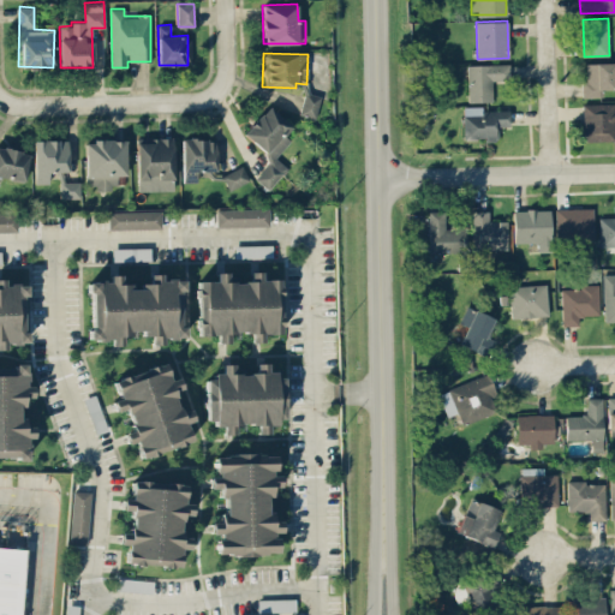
[(585,63),(586,79),(581,81),(581,97),(602,96),(602,89),(614,88),(614,61),(585,63)]
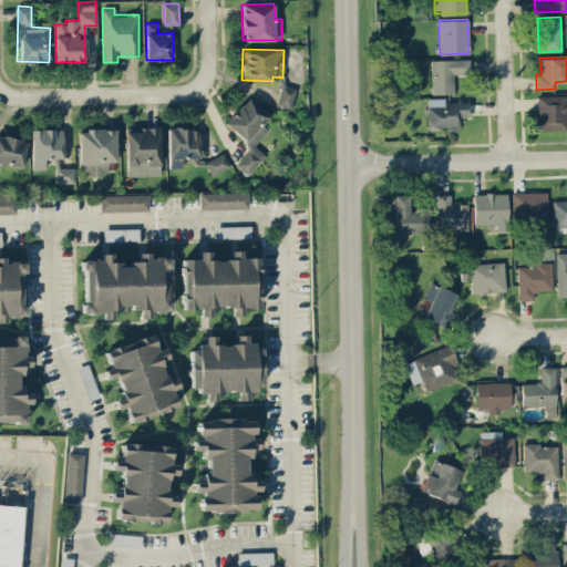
[(454,93),(453,72),(470,72),(468,59),(431,60),(432,94),(454,93)]
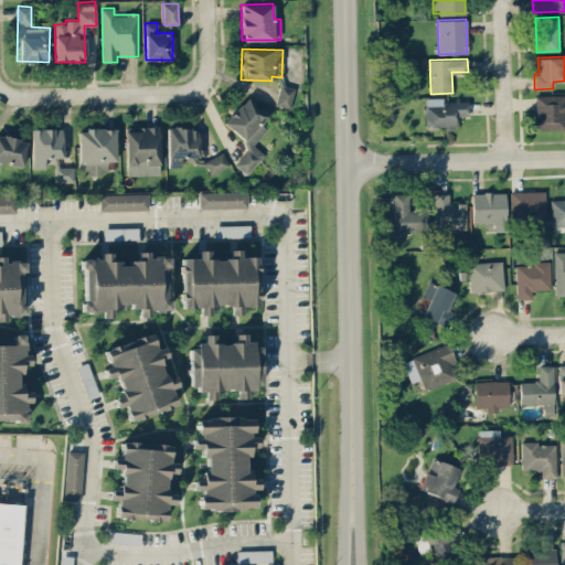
[(295,86),(279,83),(274,105),(289,108),(295,86)]
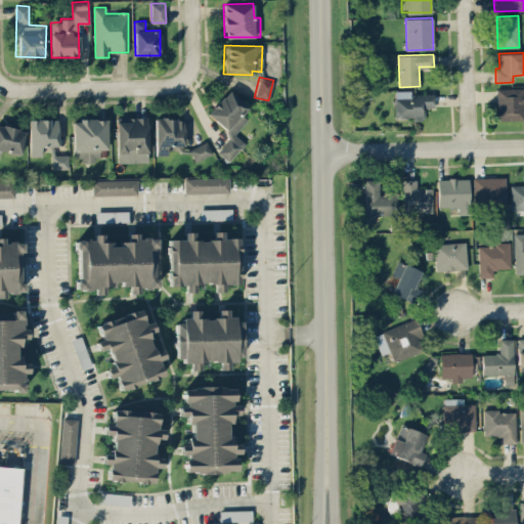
[(495,88),(496,120),(523,120),(523,87),(495,88)]
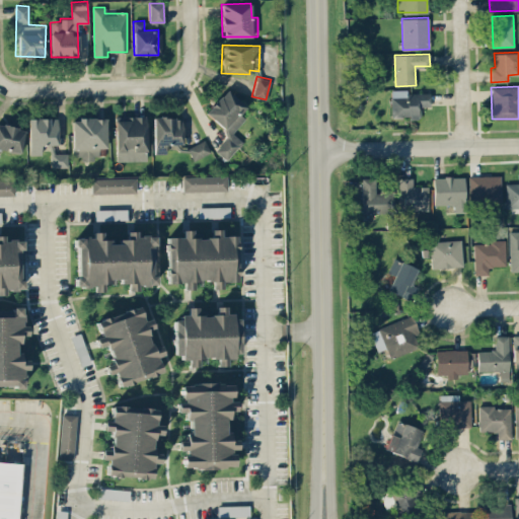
[(246,106),(225,89),(205,114),(230,134),(216,151),(227,160),(242,141),(232,133),(244,118),(240,114),(246,106)]
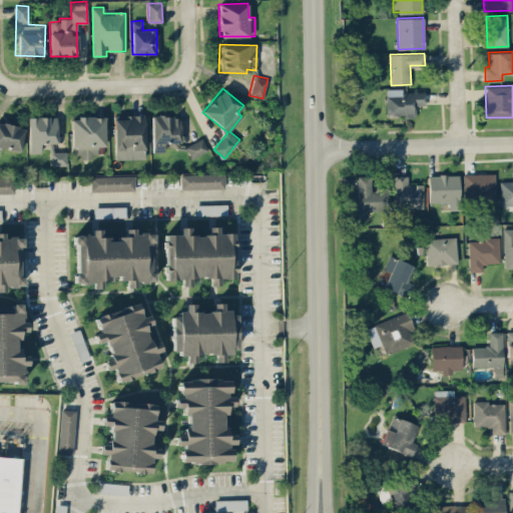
[(387,90),(386,115),(415,116),(415,104),(425,105),(425,90),(387,90)]
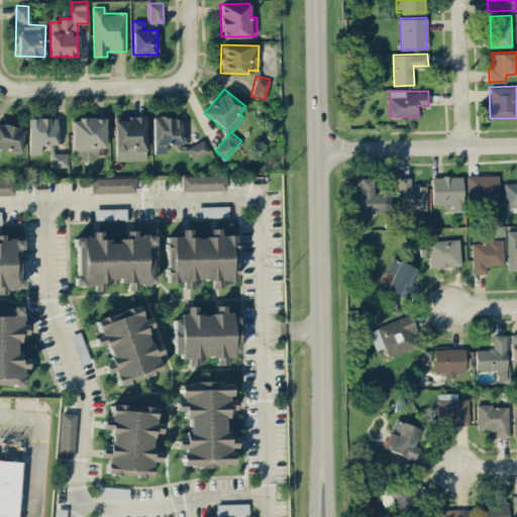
[(145,160),(145,116),(114,117),(115,161),(145,160)]
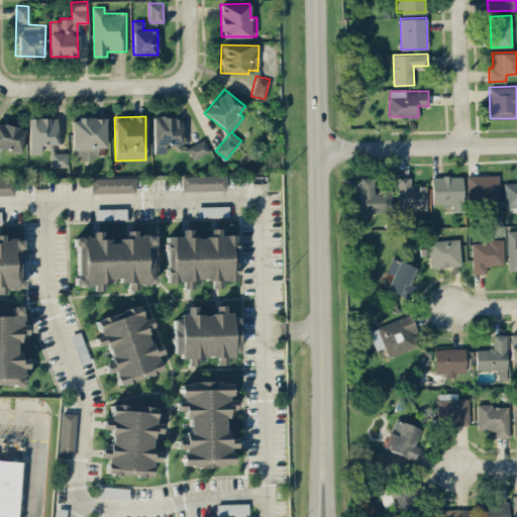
[(153,153),(165,152),(165,143),(182,143),(181,116),(152,116),(153,153)]
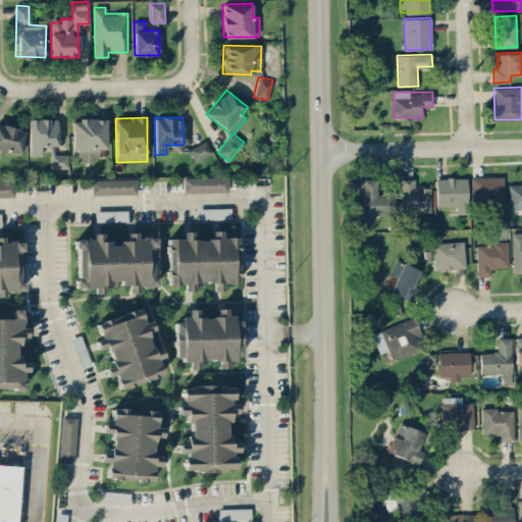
[(57,145),(57,118),(29,118),(30,156),(41,155),(41,146),(57,145)]
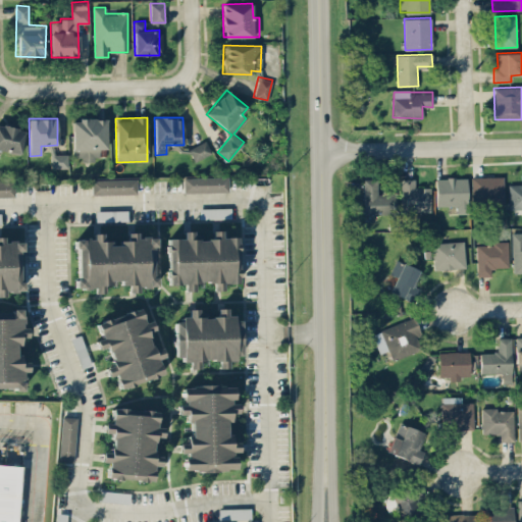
[(107,148),(106,118),(72,119),(72,159),(100,158),(99,148),(107,148)]
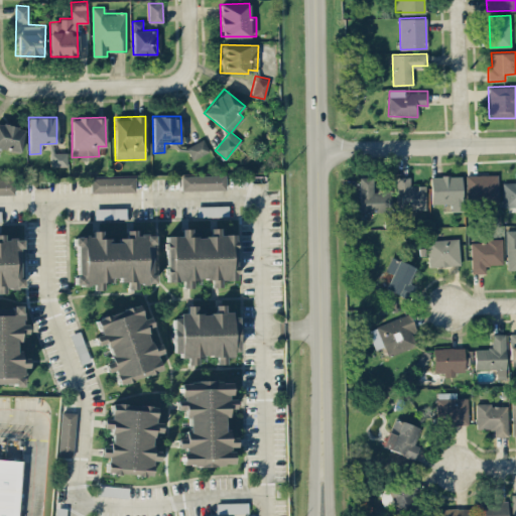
[(0,148),(21,151),(23,127),(0,124),(0,148)]
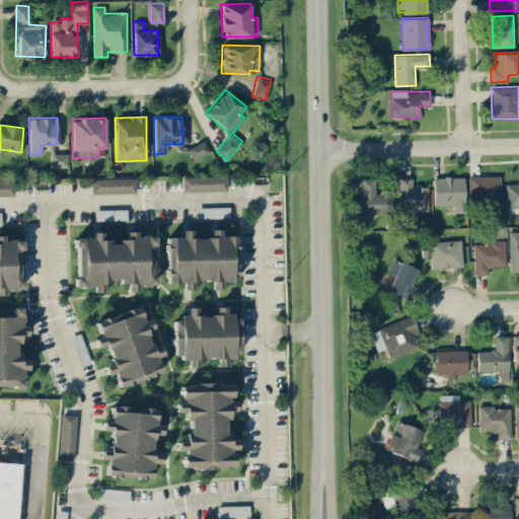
[(187,148),(194,161),(211,152),(205,139),(187,148)]
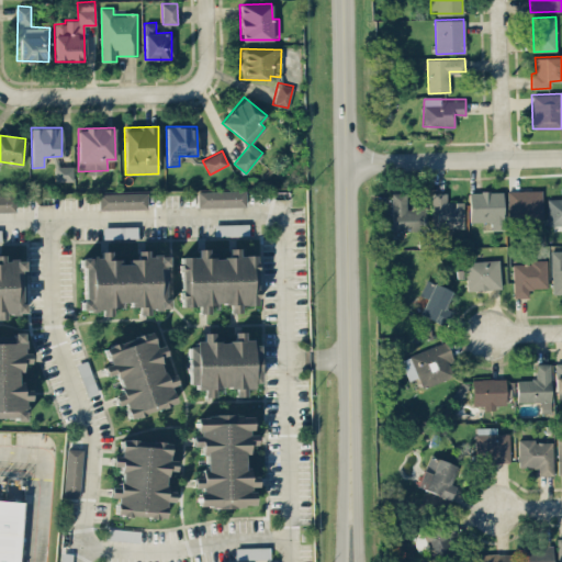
[(72,166),(55,166),(55,181),(72,180),(72,166)]
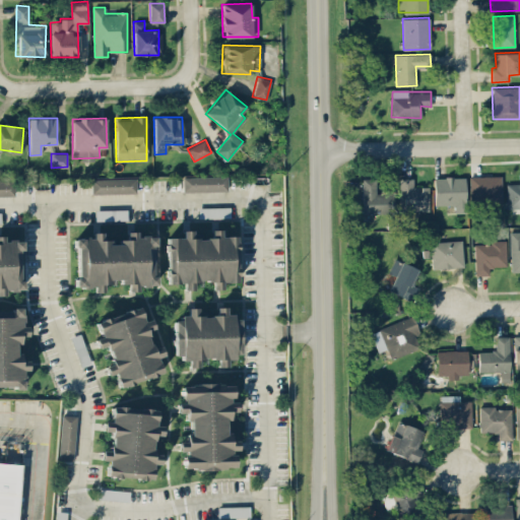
[(228,191),(226,176),(183,177),(183,191),(228,191)]
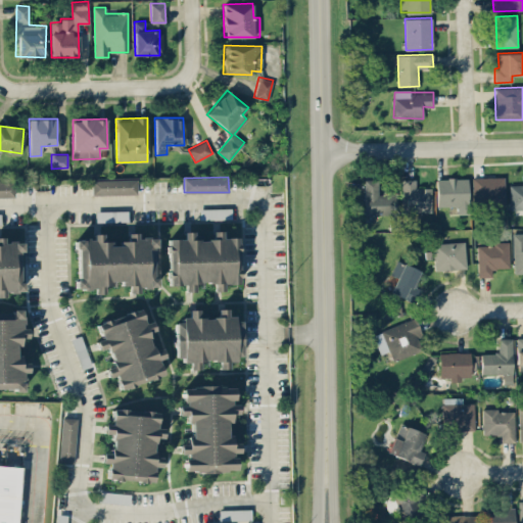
[(504,177),(472,177),(472,204),(505,203),(504,177)]
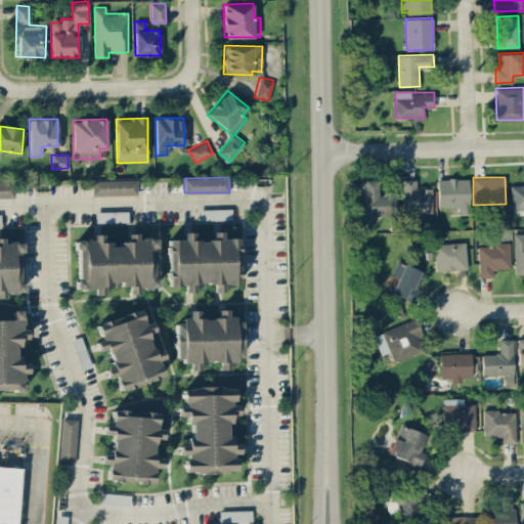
[(457,206),(457,214),(470,214),(469,178),(438,178),(438,207),(457,206)]
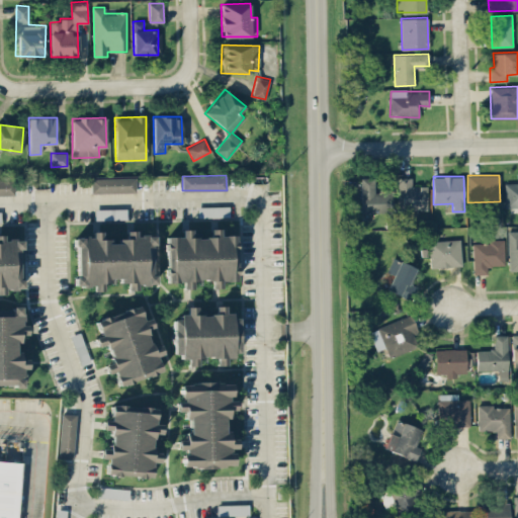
[(90,177),(91,192),(136,192),(136,177),(90,177)]
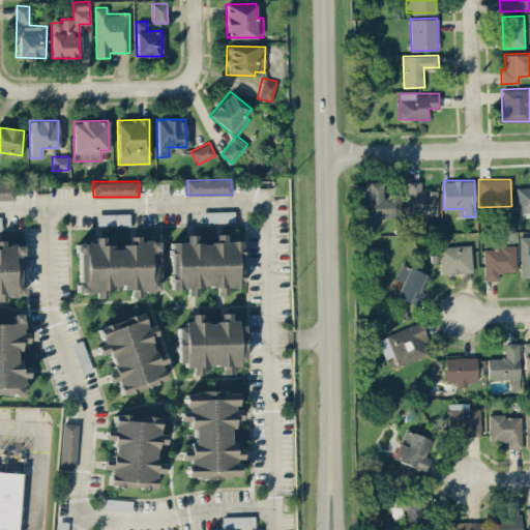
[(370,217),(401,217),(401,197),(383,197),(383,181),(370,181),(370,217)]
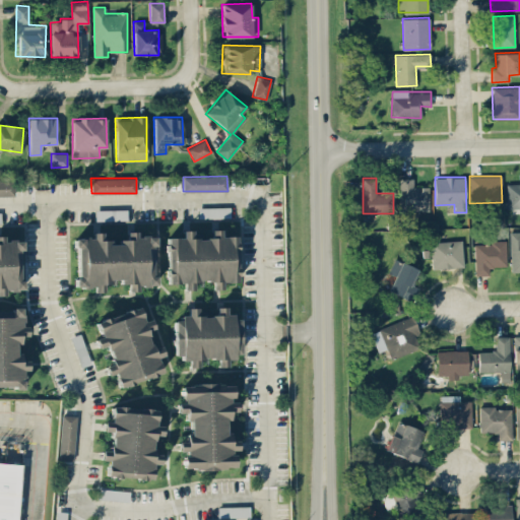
[(400,211),(429,210),(429,185),(415,186),(415,178),(399,178),(400,211)]
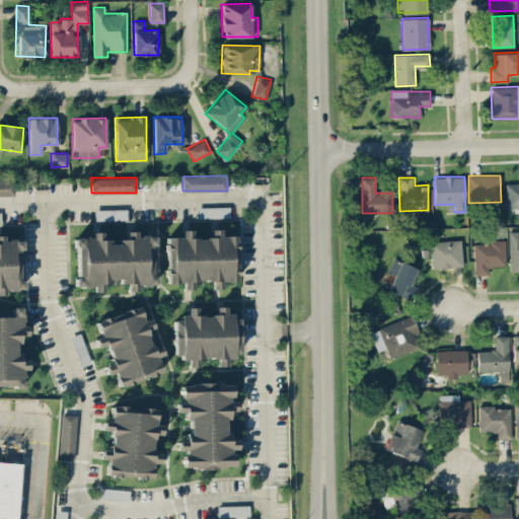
[(0,179),(0,195),(14,195),(13,179),(0,179)]
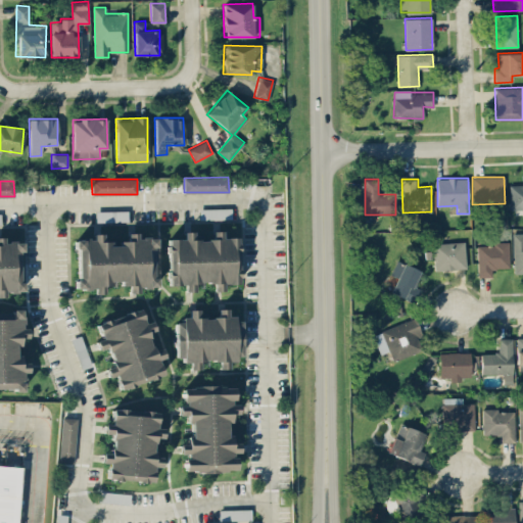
[(522,184),(510,185),(510,208),(522,208),(522,184)]
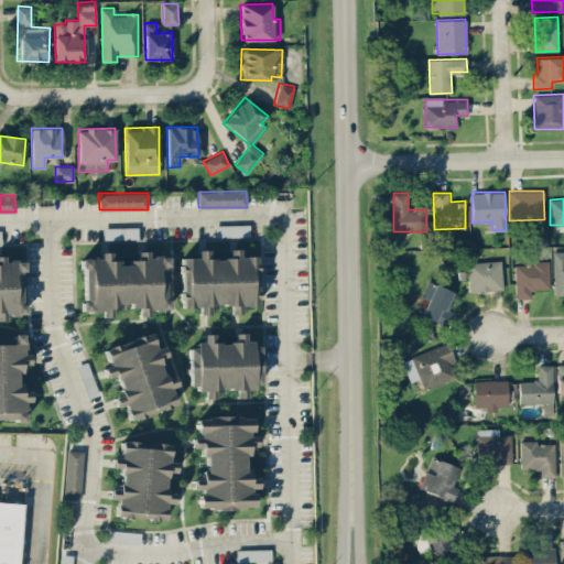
[(215,225),(215,237),(249,235),(249,224),(215,225)]
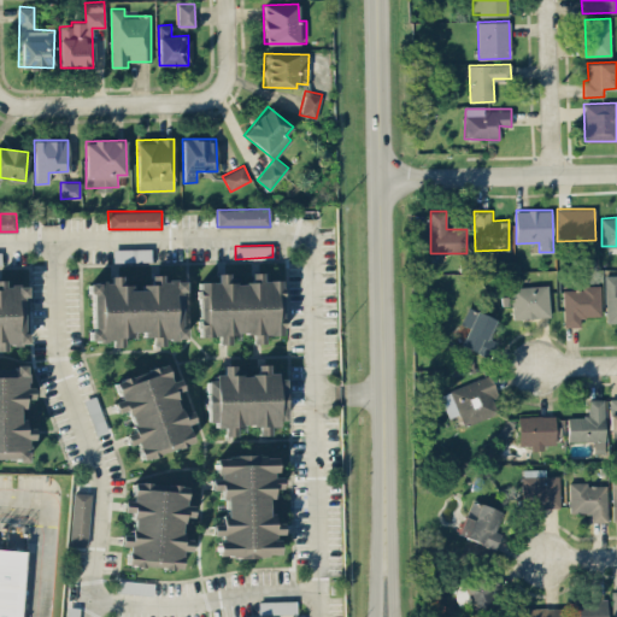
[(151,248),(113,248),(113,262),(151,260),(151,248)]
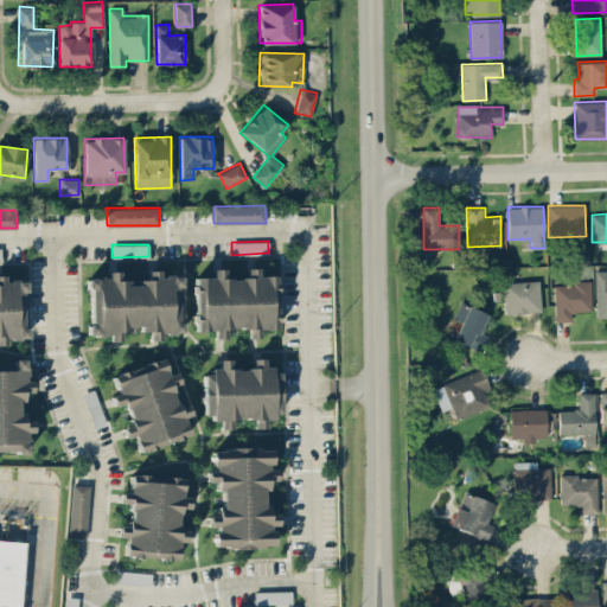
[(195,331),(213,331),(213,338),(224,338),(224,328),(247,327),(247,337),(259,337),(259,330),(276,330),(276,275),(257,275),(257,267),(246,268),(246,278),(223,279),(223,268),(211,269),(211,276),(195,276),(195,331)]
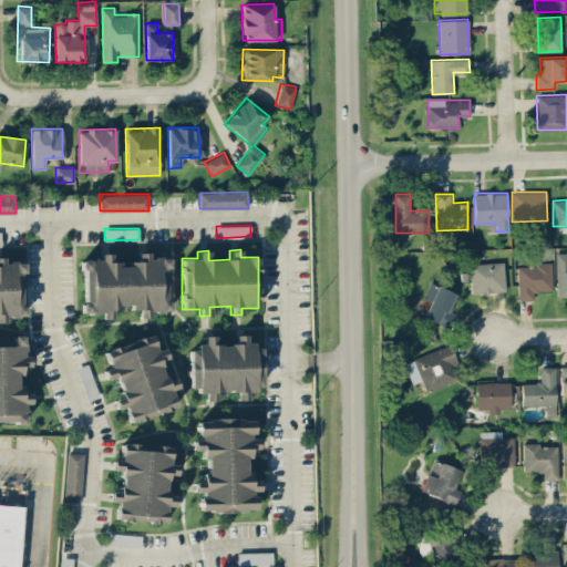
[(80,259),(80,269),(83,270),(84,297),(81,306),(81,313),(102,312),(102,318),(112,318),(112,309),(119,309),(121,303),(140,310),(140,317),(148,317),(150,311),(167,311),(166,271),(168,265),(168,257),(148,257),(148,251),(137,253),(137,263),(121,264),(111,260),(111,253),(101,253),(99,258),(80,259)]
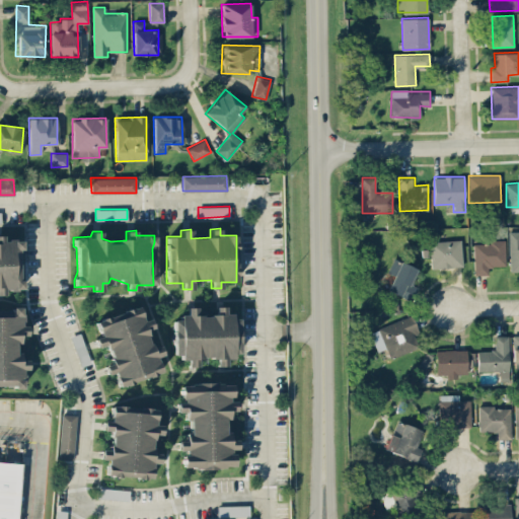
[(518,230),(508,231),(509,271),(518,270),(518,230)]
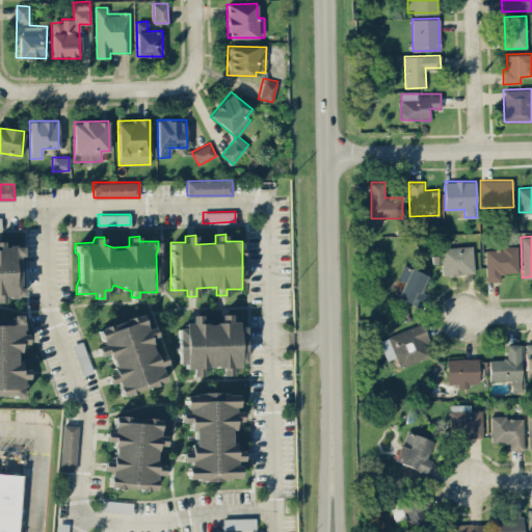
[(0,301),(4,301),(4,297),(21,296),(20,245),(2,245),(2,241),(0,240),(0,301)]
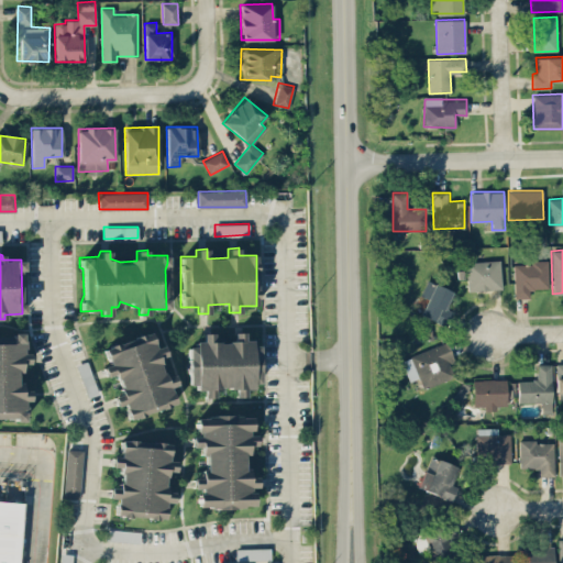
[(466,261),(467,290),(501,289),(500,260),(466,261)]
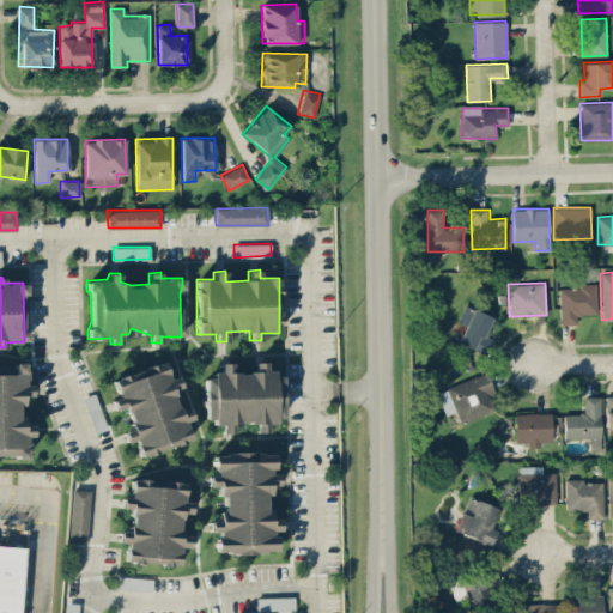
[(559,285),(560,325),(577,325),(577,314),(598,314),(596,285),(559,285)]
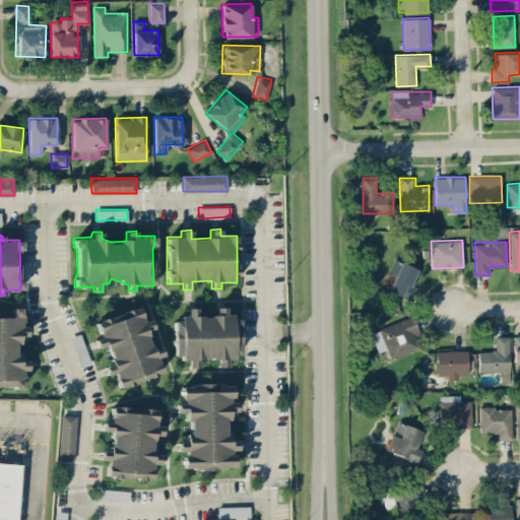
[(389,288),(411,299),(416,286),(412,284),(419,269),(394,258),(388,272),(395,275),(389,288)]
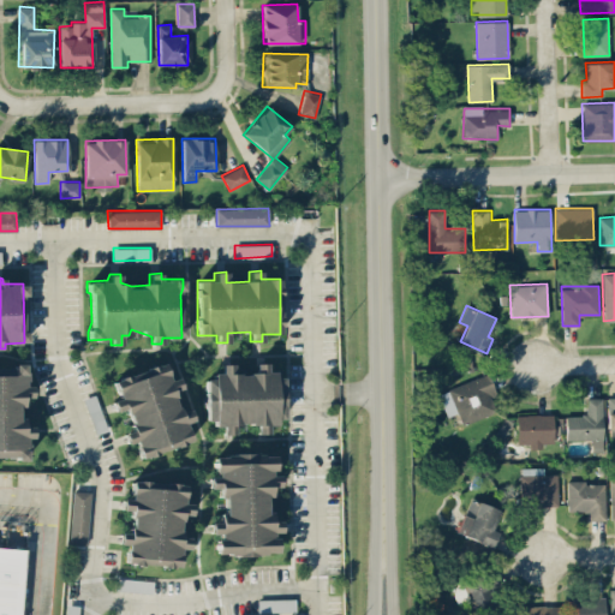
[(206,418),(221,425),(222,425),(222,434),(233,434),(233,423),(249,423),(256,425),(256,433),(268,433),(268,424),(275,424),(284,407),(284,376),(282,376),(266,369),(266,363),(255,363),(255,374),(239,374),(232,370),(232,363),(220,364),(220,372),(212,372),(206,388),(206,418)]
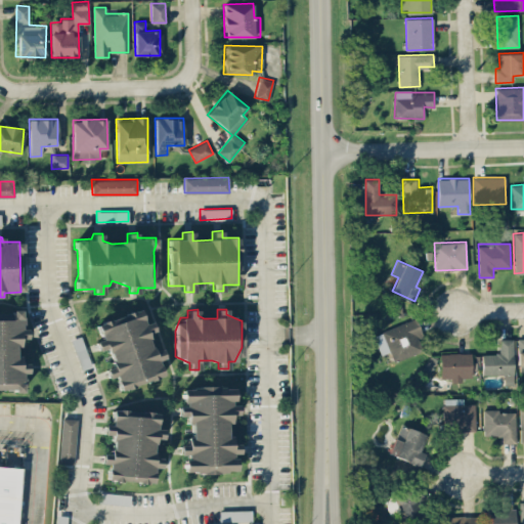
[(0,390),(23,390),(23,373),(28,373),(28,362),(19,363),(19,355),(14,355),(14,346),(19,346),(19,339),(27,338),(27,329),(22,329),(20,311),(0,311),(0,390)]
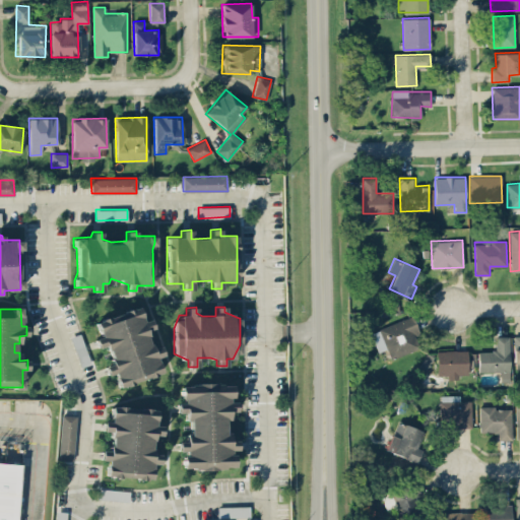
[(95,322),(101,337),(94,338),(98,347),(106,345),(112,364),(105,366),(107,375),(114,373),(118,387),(161,374),(156,356),(163,354),(159,345),(151,348),(145,330),(153,328),(150,319),(143,321),(139,309),(95,322)]
